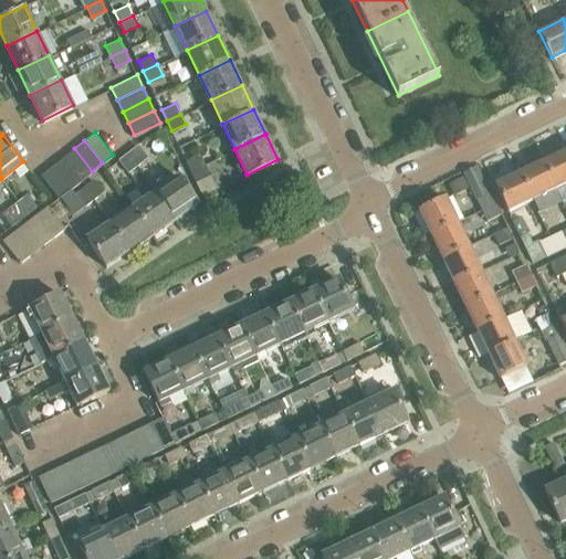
[(137,144),(128,150),(137,164),(147,156),(137,144)]
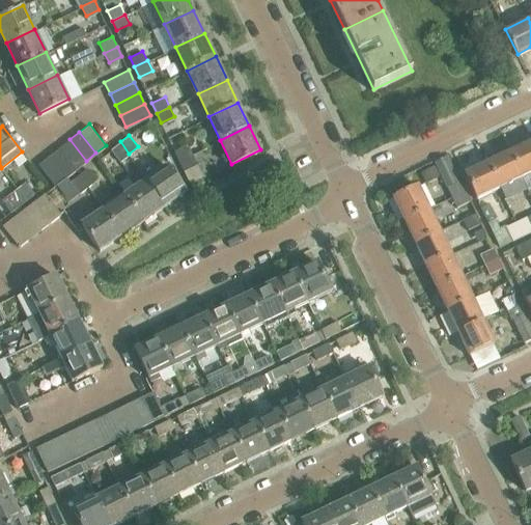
[(70,139),(59,147),(76,168),(86,161),(70,139)]
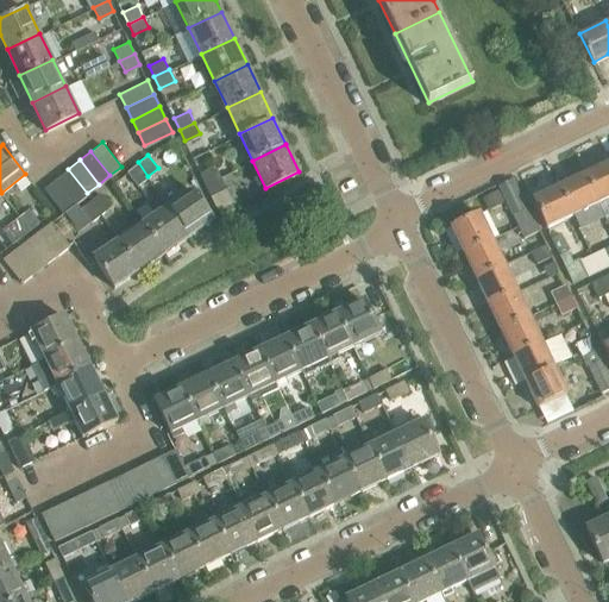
[(608,160),(585,171),(598,200),(608,195),(608,160)]
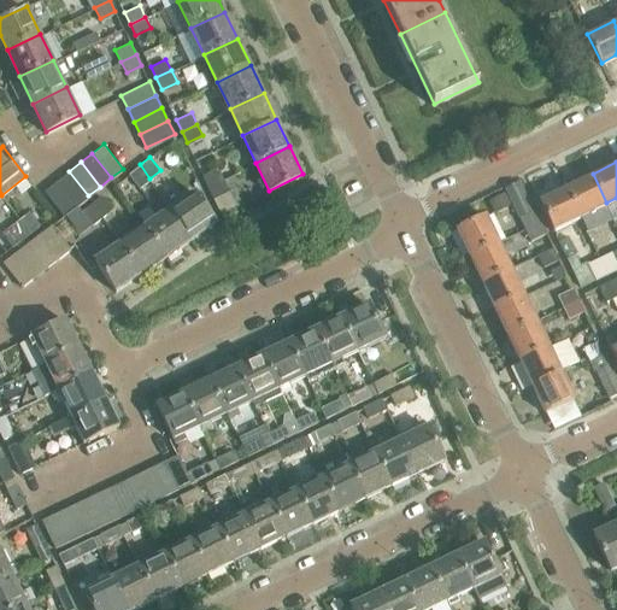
[(150,179),(140,164),(130,172),(140,186),(150,179)]
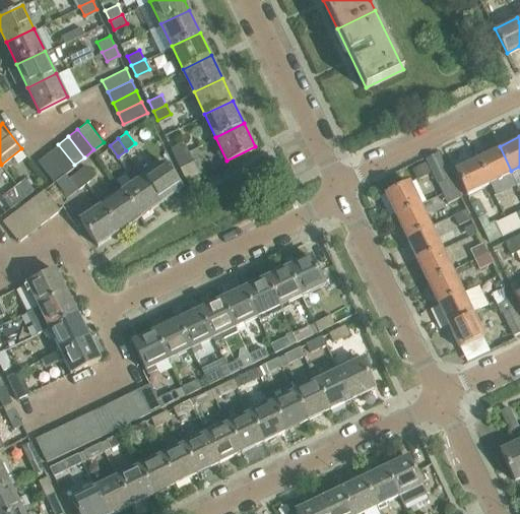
[(171,146),(175,156),(188,149),(183,140),(171,146)]
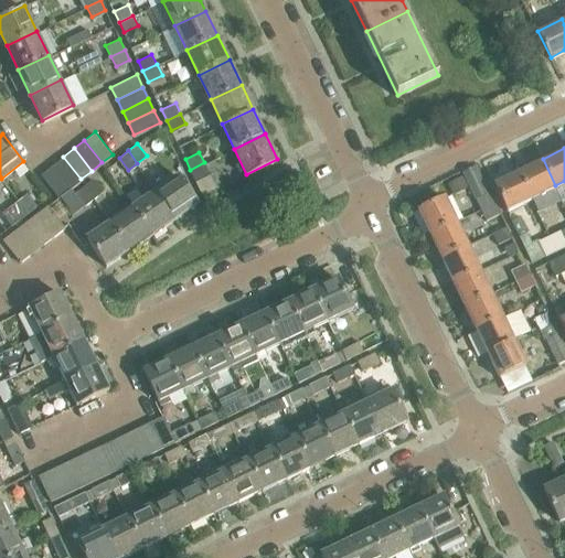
[(63,157),(53,164),(70,188),(81,179),(63,157)]
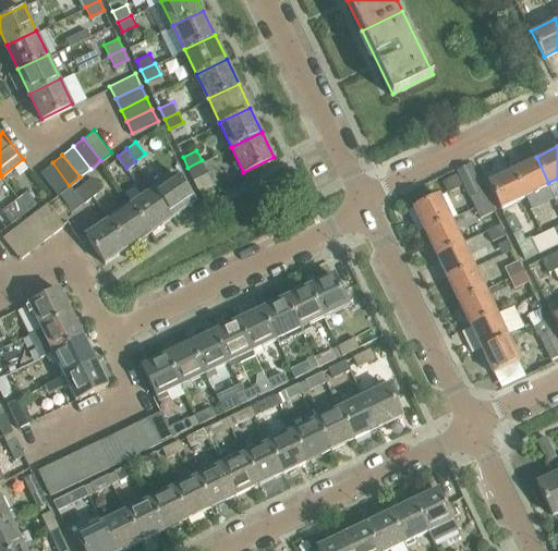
[(536,157),(512,169),(525,195),(548,183),(536,157)]
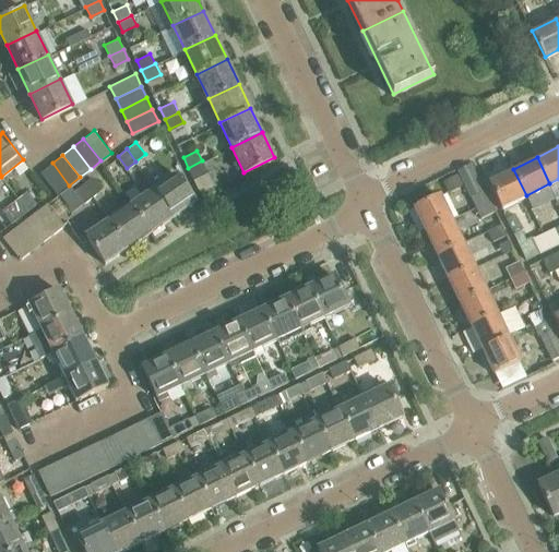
[(202,160),(188,168),(193,178),(207,171),(202,160)]
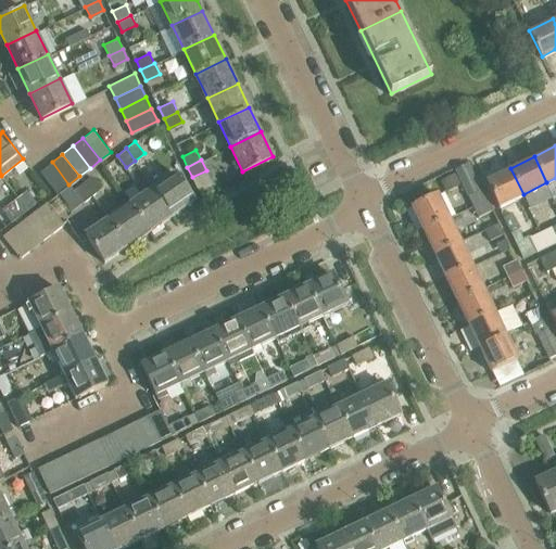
[(68,184),(52,162),(41,170),(59,192),(68,184)]
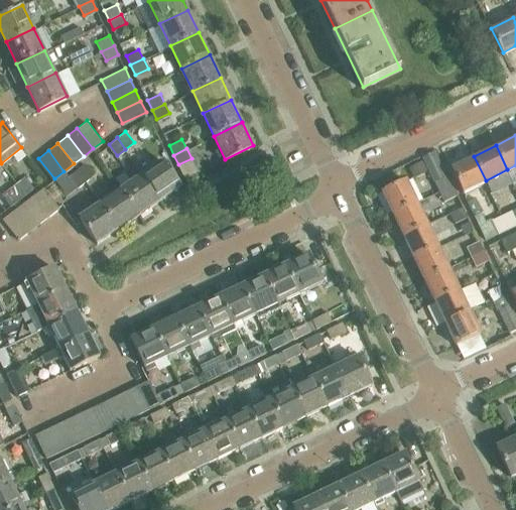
[(434,179),(445,173),(434,151),(423,157),(434,179)]
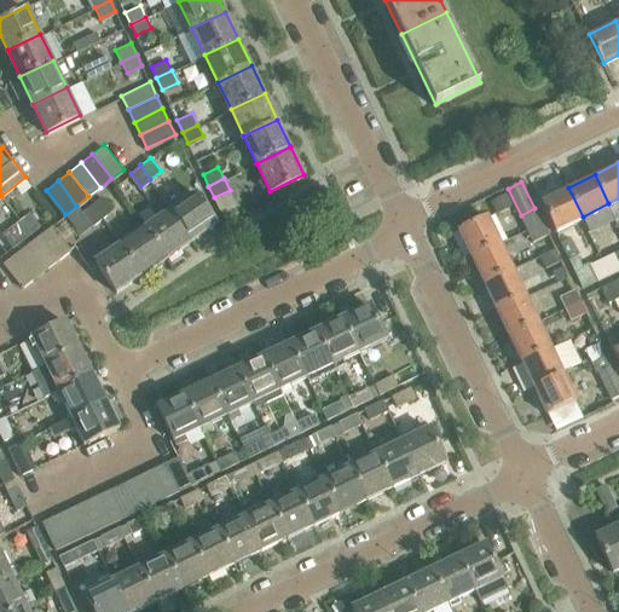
[(583,217),(568,188),(542,200),(555,229),(583,217)]
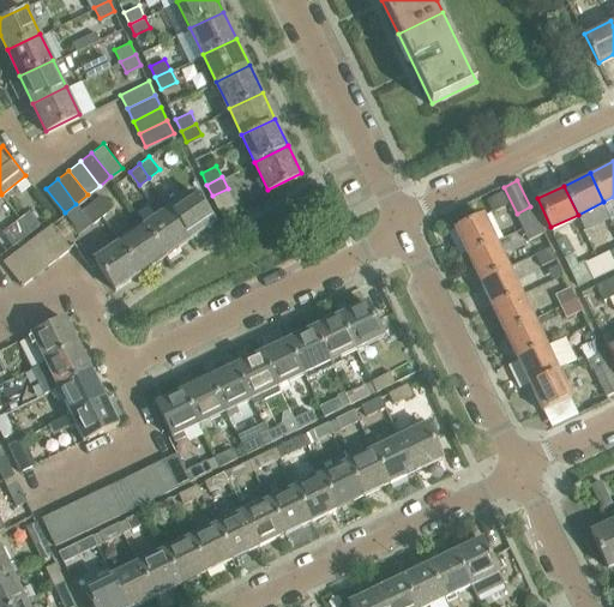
[(503,188),(487,196),(493,208),(509,200),(503,188)]
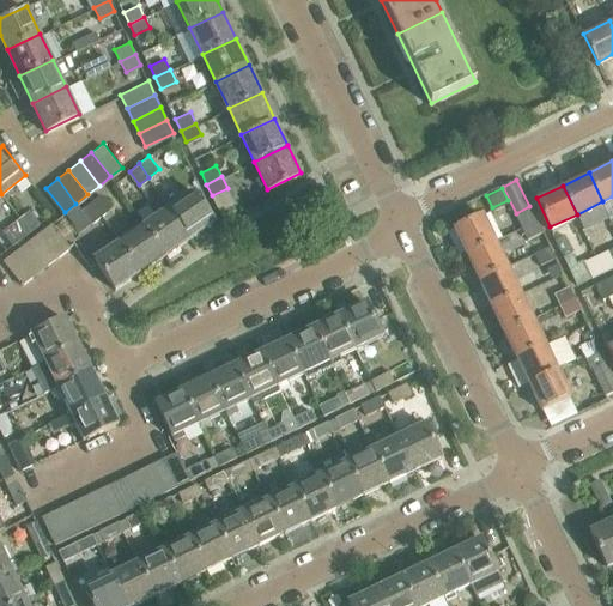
[(194,189),(169,206),(189,237),(214,219),(194,189)]
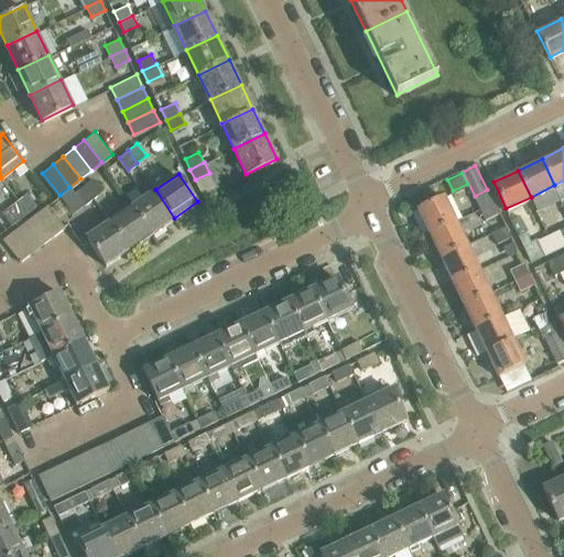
[(94,177),(84,184),(94,196),(102,189),(94,177)]
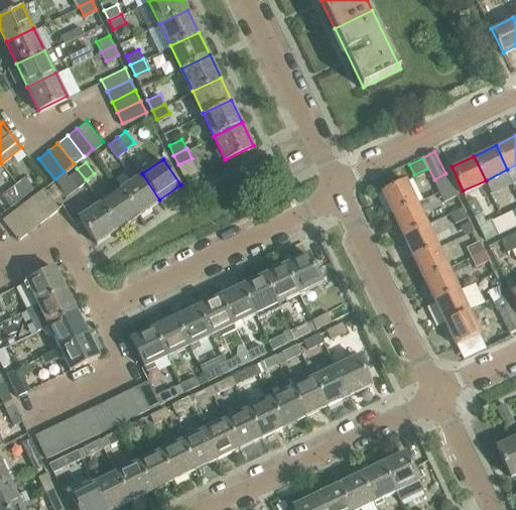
[(86,179),(77,168),(69,175),(77,186),(86,179)]
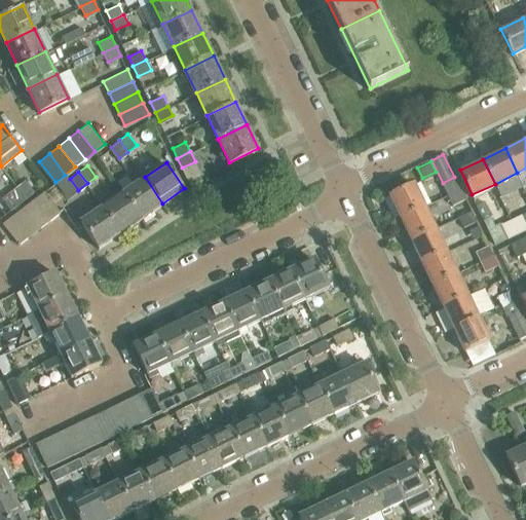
[(145,177),(123,191),(142,218),(162,203),(145,177)]
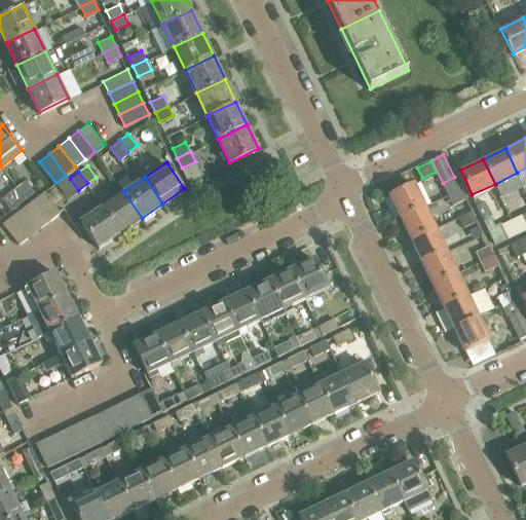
[(443,184),(448,193),(461,187),(456,178),(443,184)]
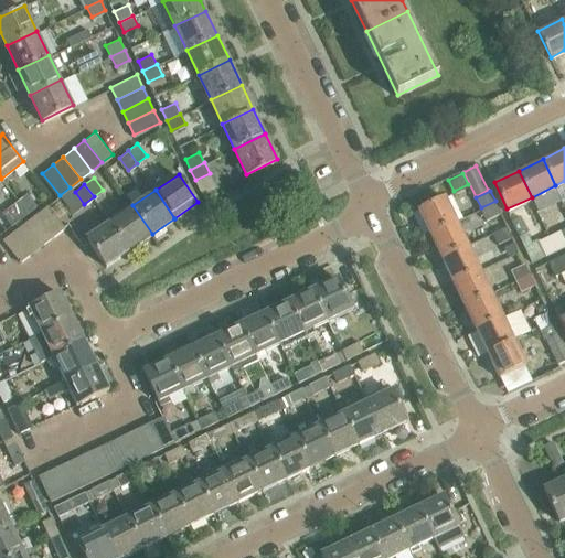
[(27,192),(18,199),(27,211),(36,204),(27,192)]
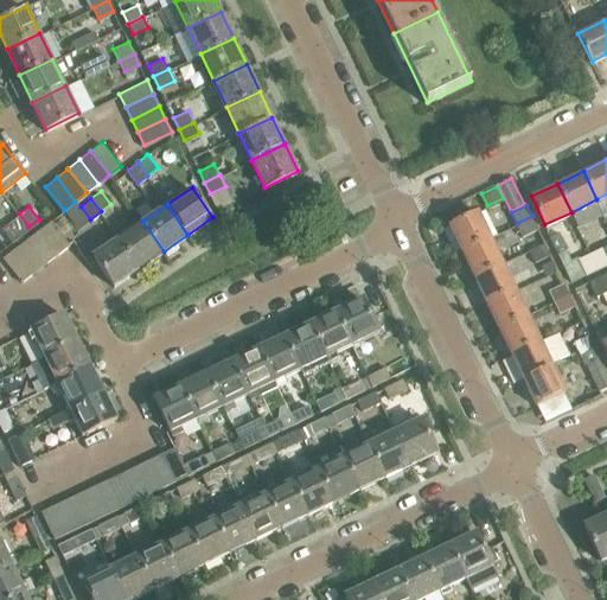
[(449,223),(461,249),(491,236),(478,210),(449,223)]
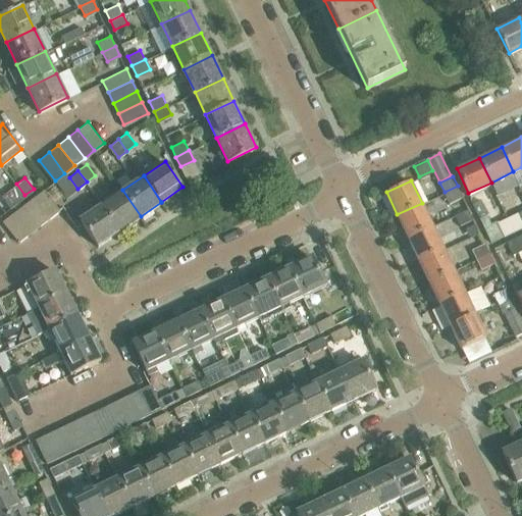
[(24,195),(16,184),(7,191),(16,202),(24,195)]
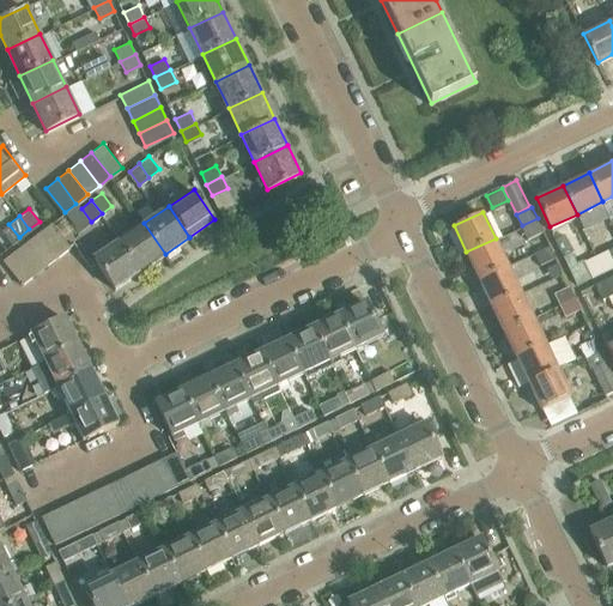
[(538,218),(522,225),(528,237),(542,230),(538,218)]
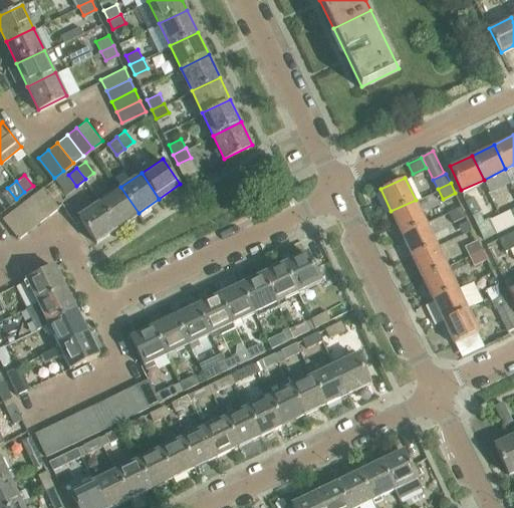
[(43,186),(33,194),(48,214),(58,206),(43,186)]
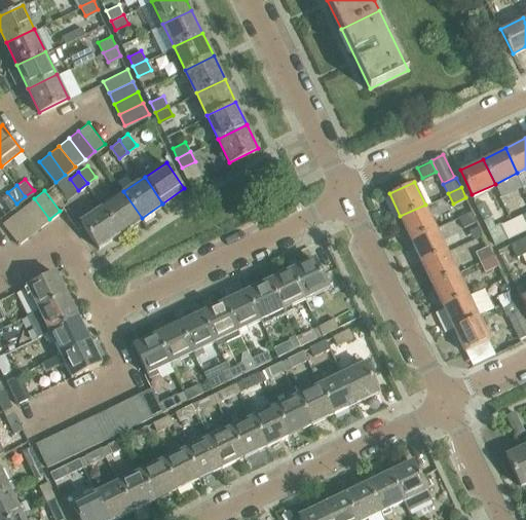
[(123,191),(103,206),(120,232),(142,218),(123,191)]
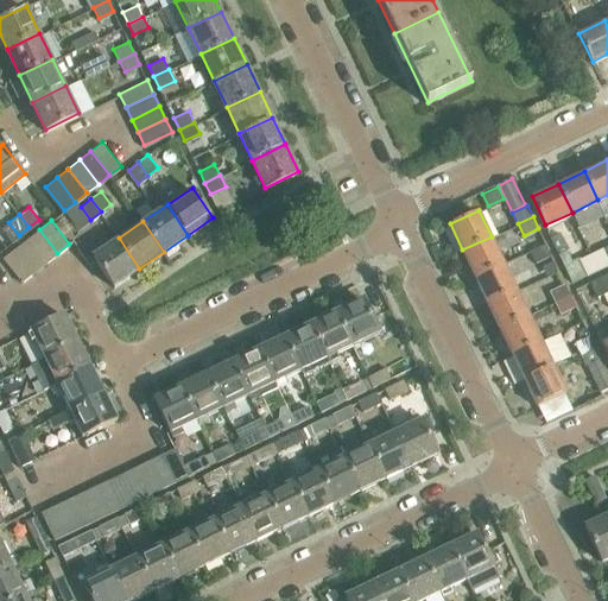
[(39,229),(27,239),(46,263),(57,253),(39,229)]
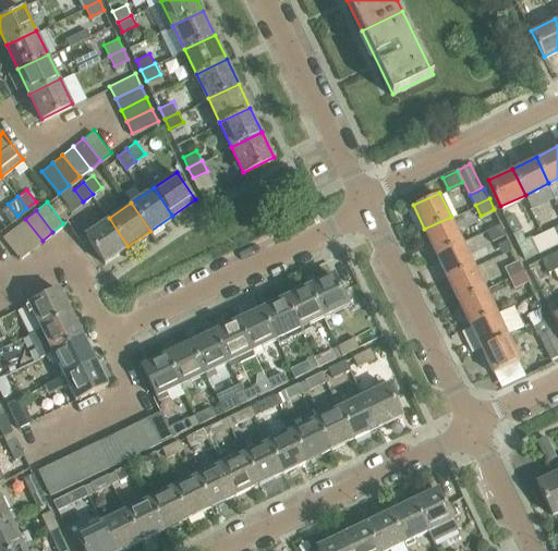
[(516,211),(506,216),(513,232),(522,228),(522,227),(516,211)]
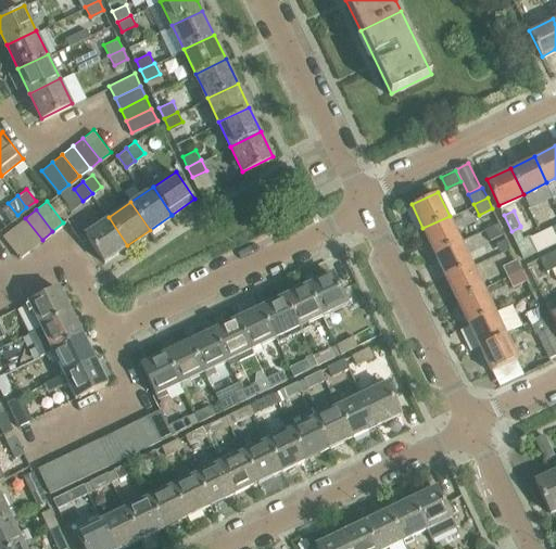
[(450,216),(422,228),(434,252),(460,239),(450,216)]
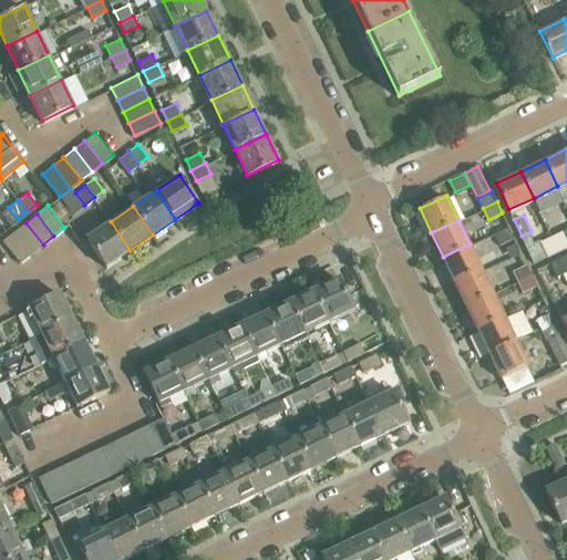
[(130,250),(111,221),(88,237),(106,266),(130,250)]
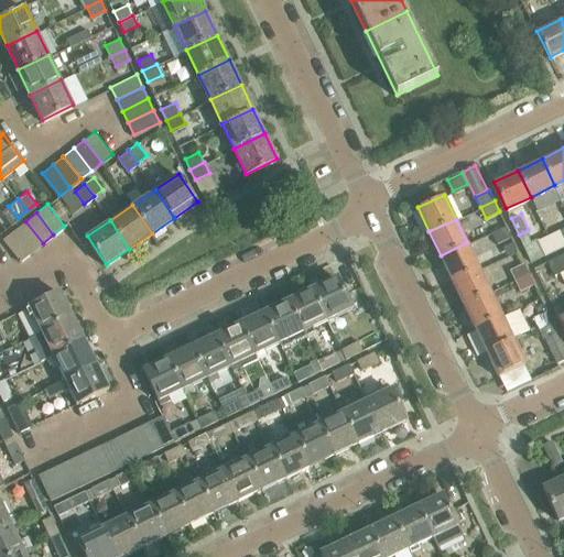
[(25,221),(14,229),(32,251),(43,243),(25,221)]
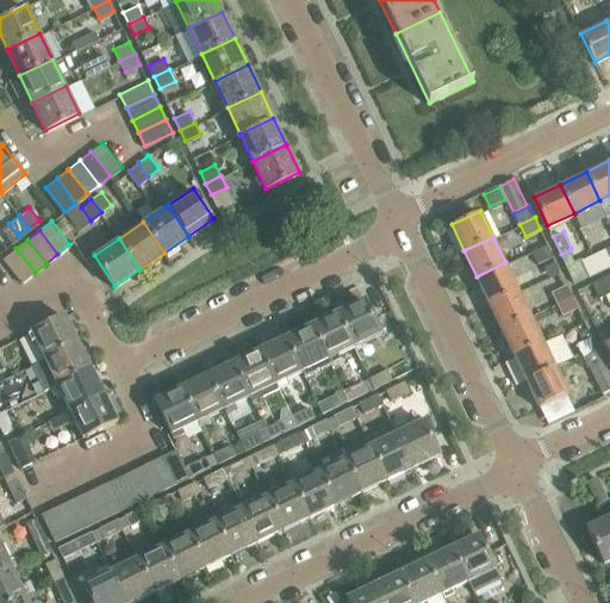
[(547,243),(533,250),(537,262),(553,255),(547,243)]
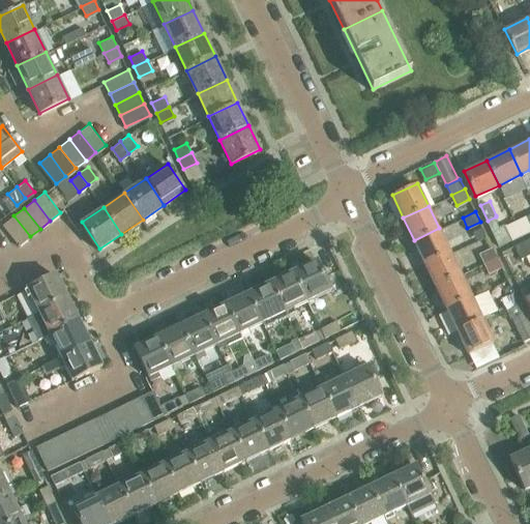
[(30,236),(13,215),(3,224),(20,244),(30,236)]
